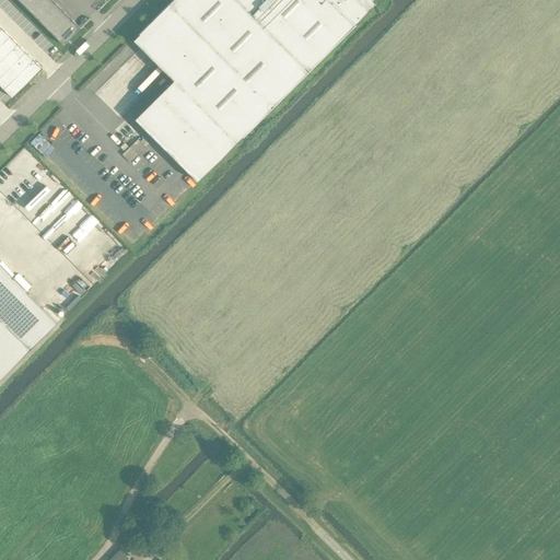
[(80,28),(80,27),(51,0),(18,0),(63,45),(80,28)]
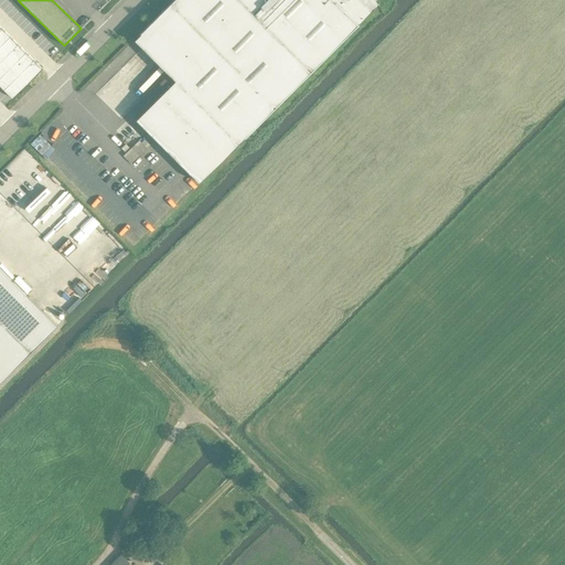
[(136,120),(199,183),(377,4),(375,0),(174,0),(135,40),(173,80),(136,120)]
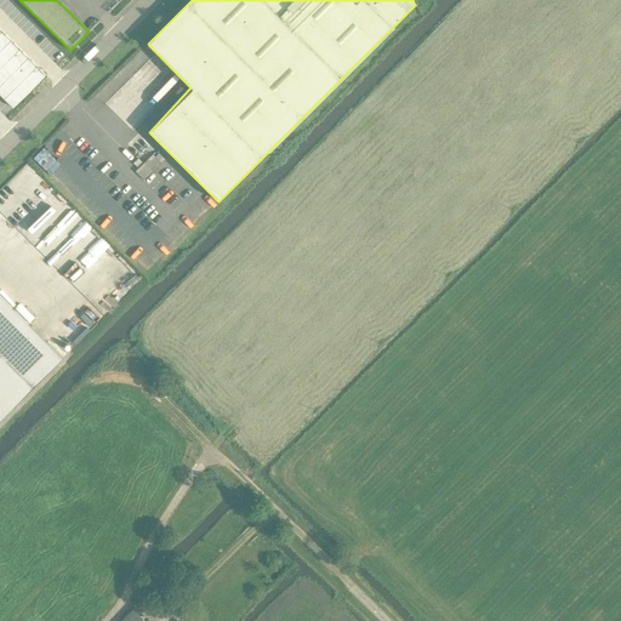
[(3,32),(0,33),(0,51),(11,40),(3,32)]
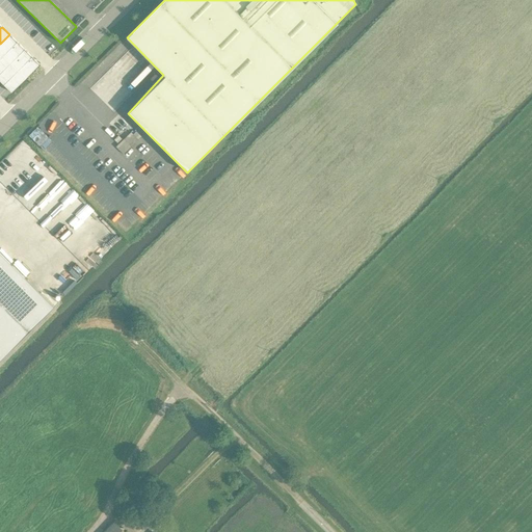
[(9,34),(0,44),(0,52),(3,56),(18,42),(9,34)]
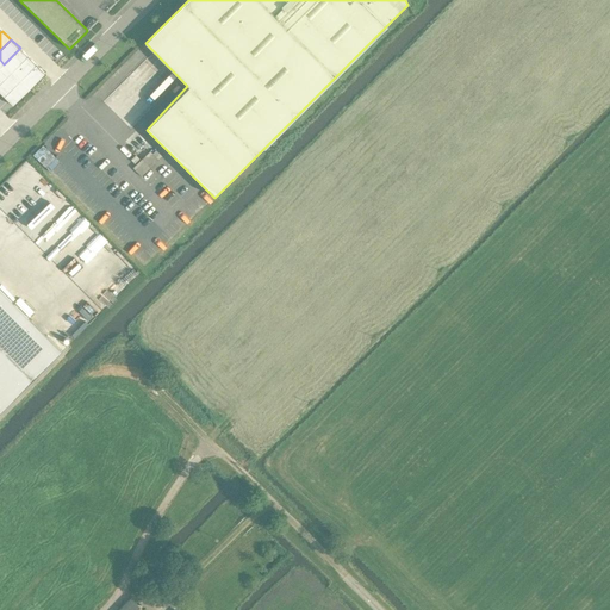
[(20,48),(4,64),(12,73),(29,57),(20,49),(20,48)]
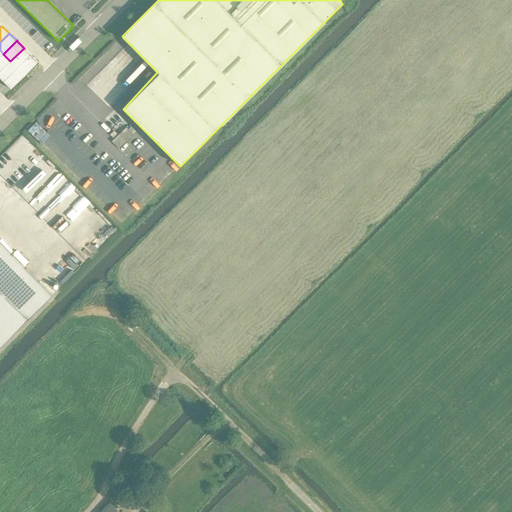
[(24,48),(10,61),(17,68),(31,55),(24,48)]
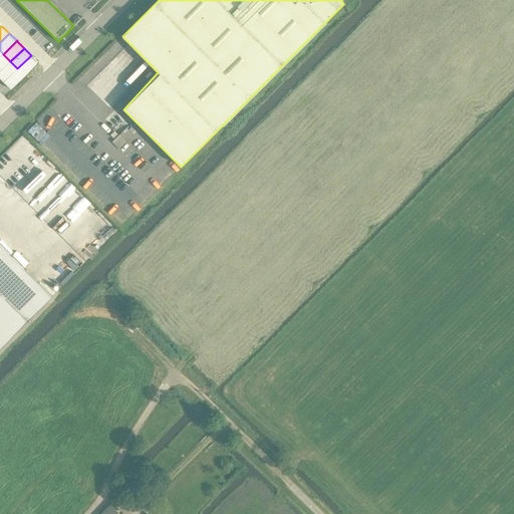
[(3,54),(0,56),(0,71),(10,61),(3,54)]
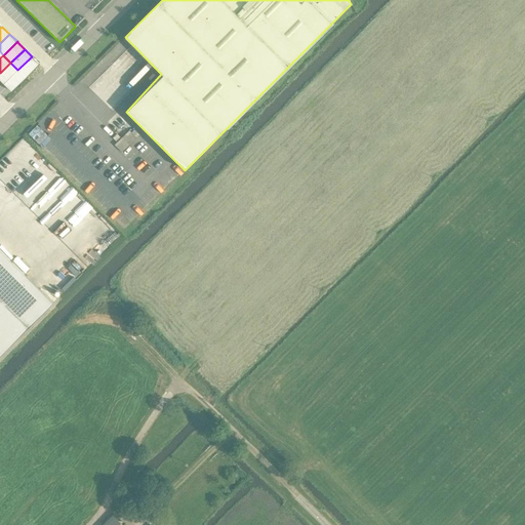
[(32,56),(17,70),(26,78),(39,64),(32,56)]
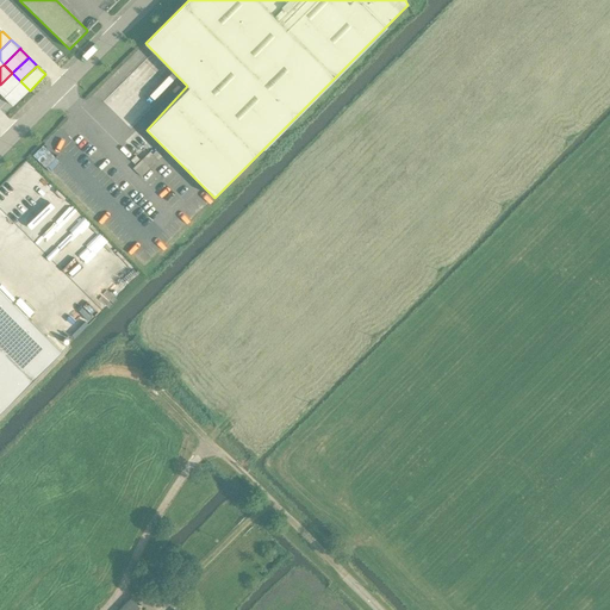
[(12,73),(0,85),(0,93),(5,98),(20,81),(12,73)]
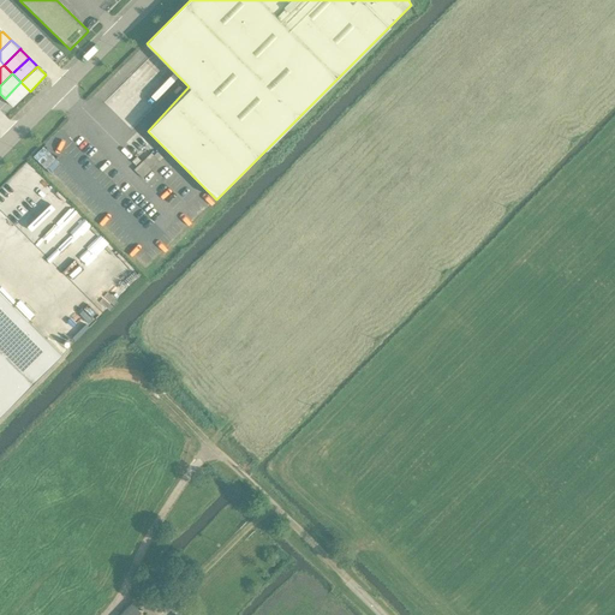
[(21,82),(5,99),(13,107),(30,91),(21,82)]
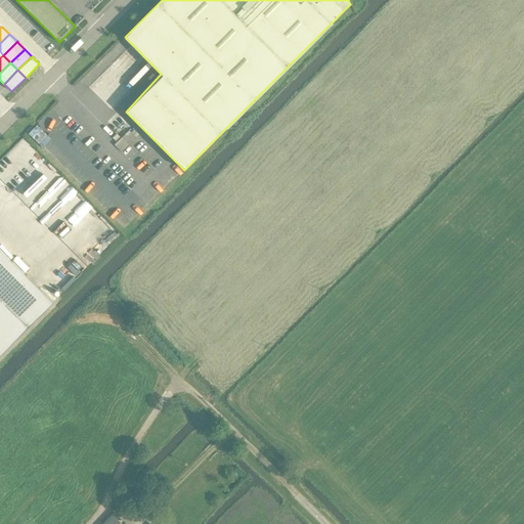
[(0,354),(53,302),(0,248),(0,354)]
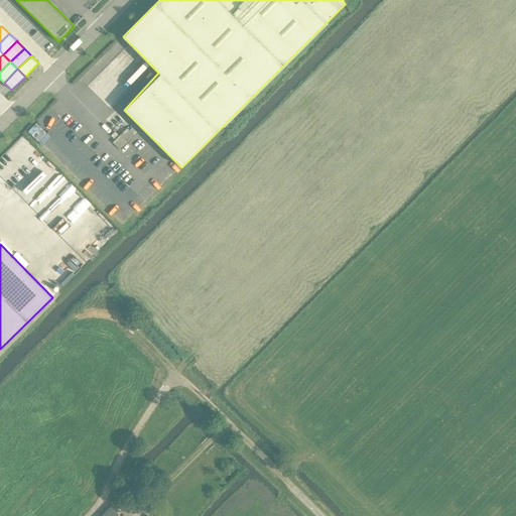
[(120,515),(111,506),(100,515),(120,515)]
